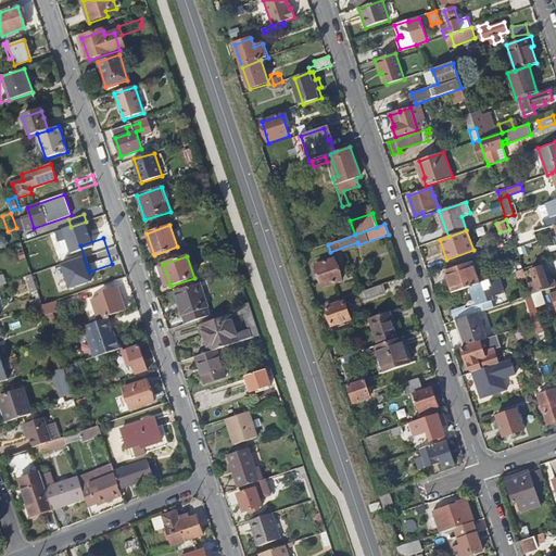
[(316,265),(324,287),(343,280),(336,258),(316,265)]
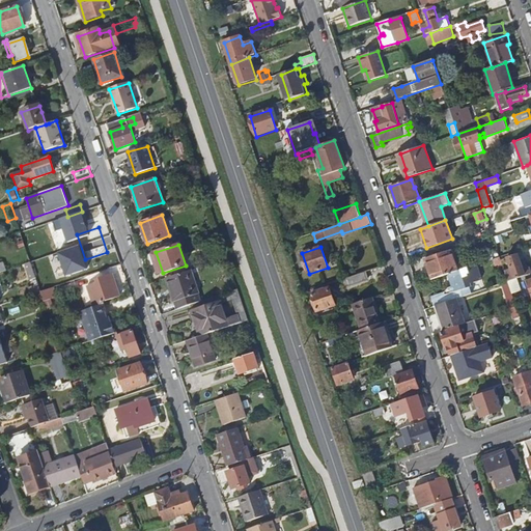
[(427,260),(434,279),(451,273),(458,271),(451,252),(427,260)]
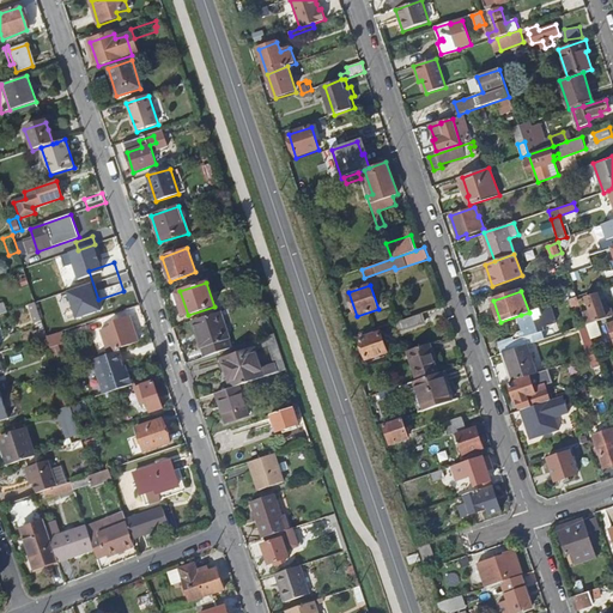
[(582,314),(586,325),(606,319),(598,293),(586,298),(589,311),(582,314)]
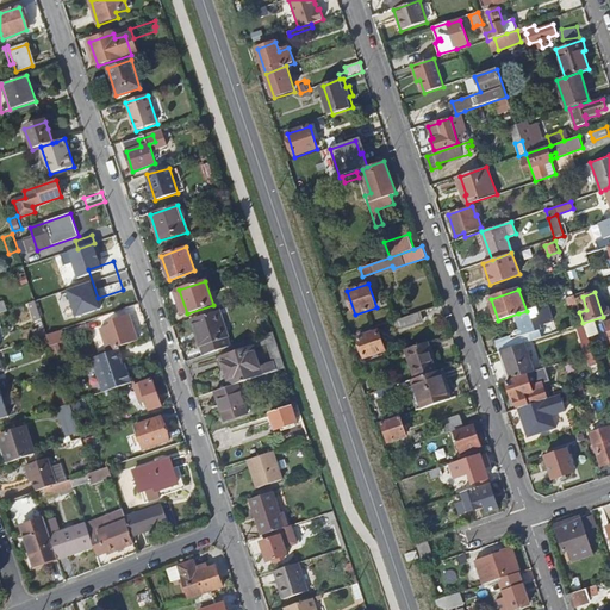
[(35,302),(29,303),(36,322),(41,319),(35,302)]
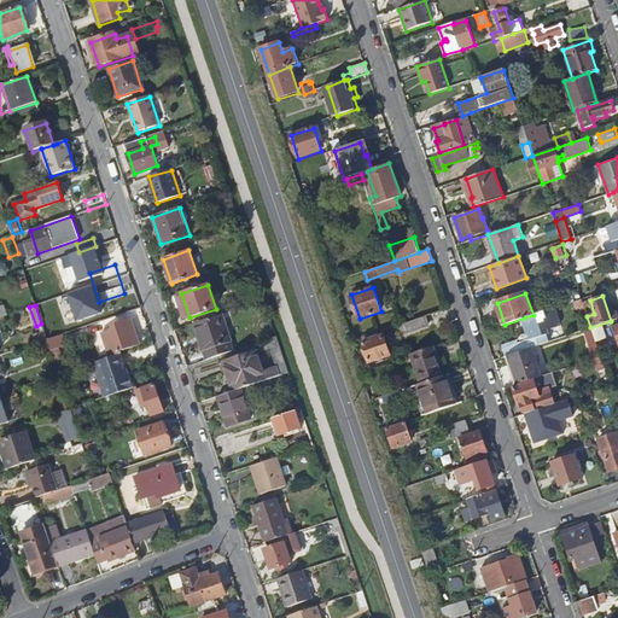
[(525,318),(531,336),(528,337),(530,348),(531,348),(548,342),(544,331),(559,326),(553,309),(534,315),(525,318)]
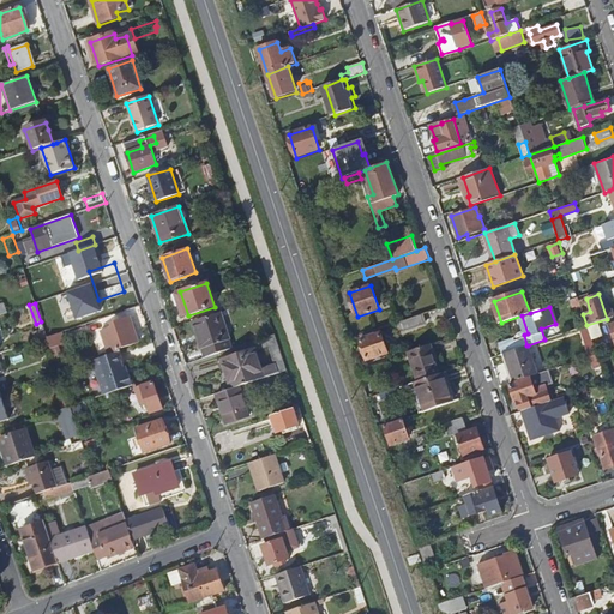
[(194,321),(205,357),(232,348),(220,313),(194,321)]
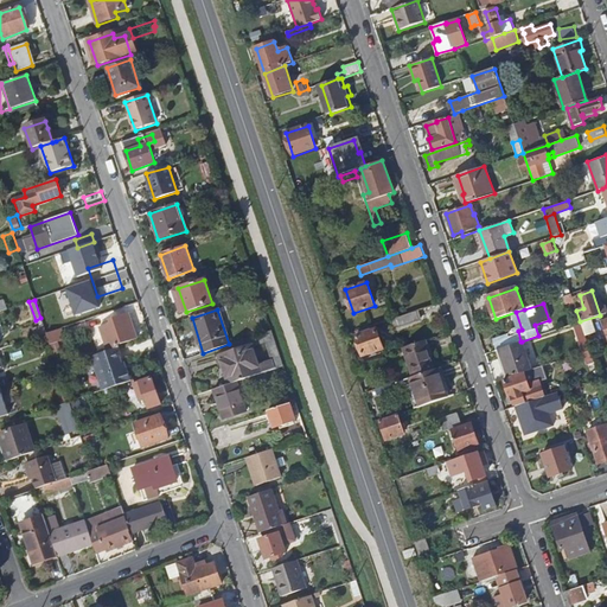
[(417,311),(391,319),(395,328),(421,320),(417,311)]
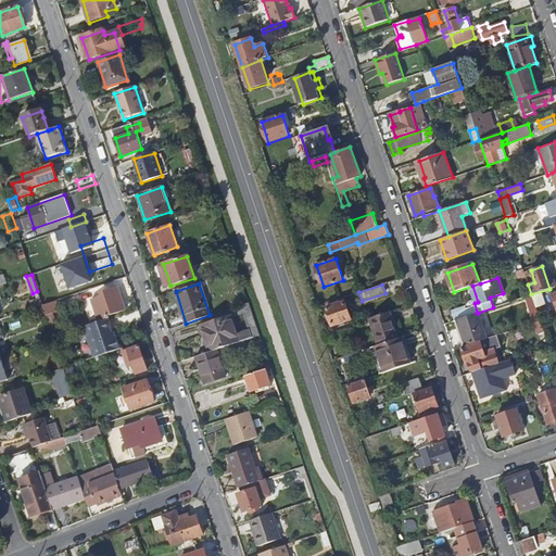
[(118,287),(101,293),(102,295),(92,299),(99,321),(108,319),(110,318),(109,316),(126,310),(118,287)]
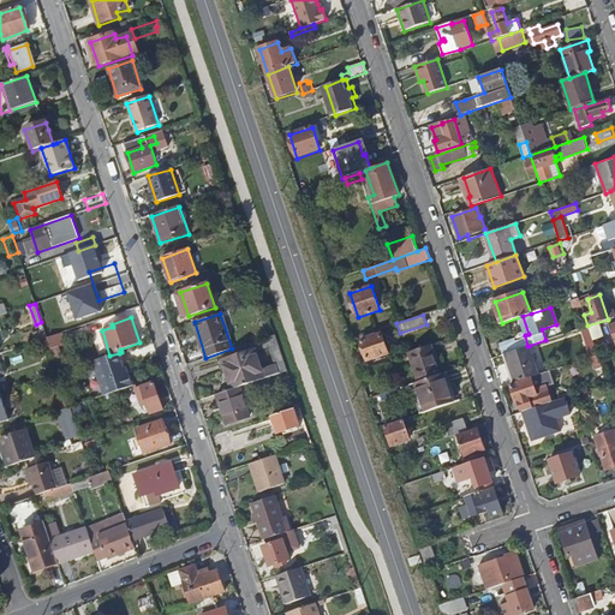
[(63,334),(47,339),(51,350),(58,347),(65,345),(63,334)]
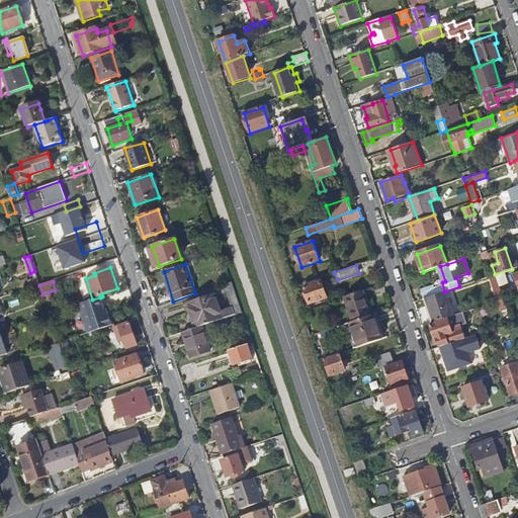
[(322,281),(304,287),(310,304),(327,297),(322,281)]
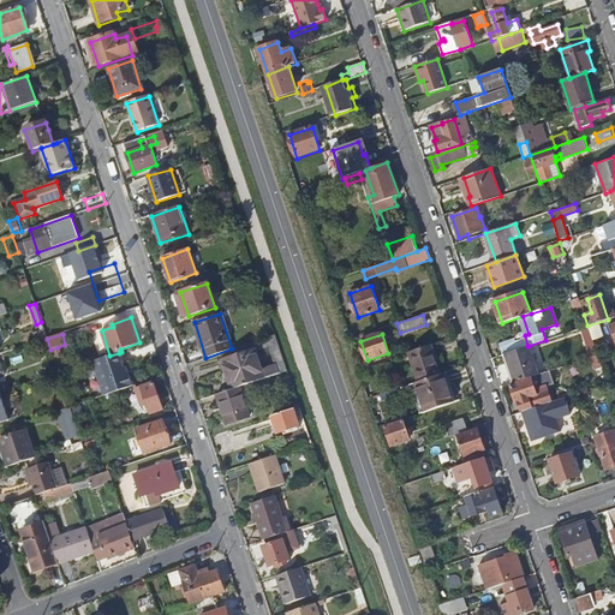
[(219,362),(228,390),(239,387),(287,371),(274,335),(256,341),(260,352),(273,348),(279,364),(258,370),(252,351),(219,362)]
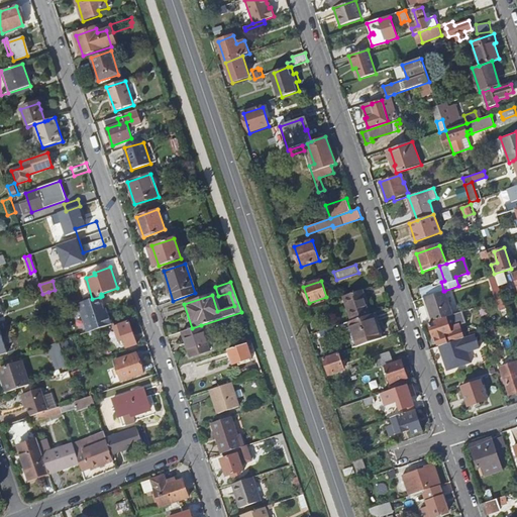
[(431,286),(419,291),(422,298),(425,297),(434,294),(431,286)]
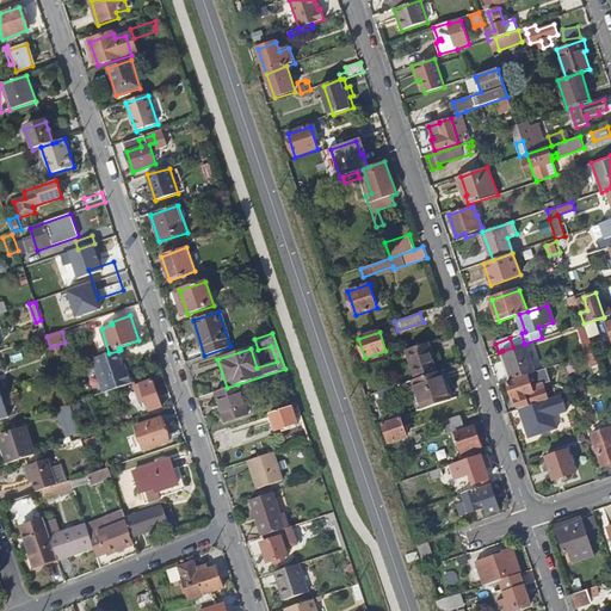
[(406,350),(417,378),(437,371),(427,343),(406,350)]
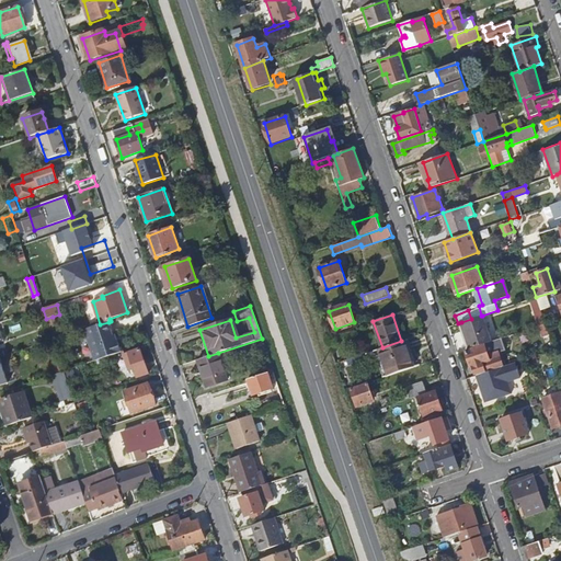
[(461,322),(470,348),(484,344),(491,342),(482,316),(481,316),(471,319),(461,322)]
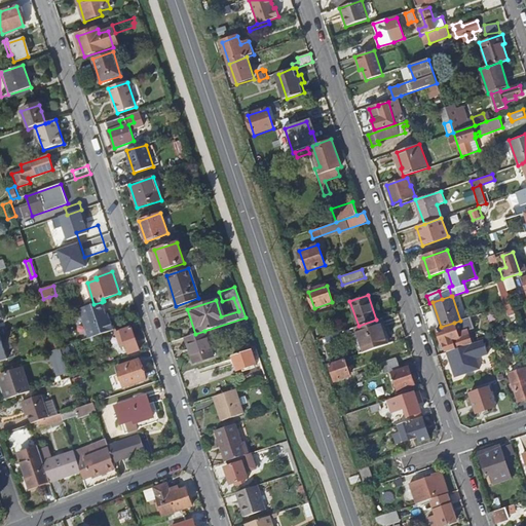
[(49,297),(43,299),(47,310),(53,308),(49,297)]
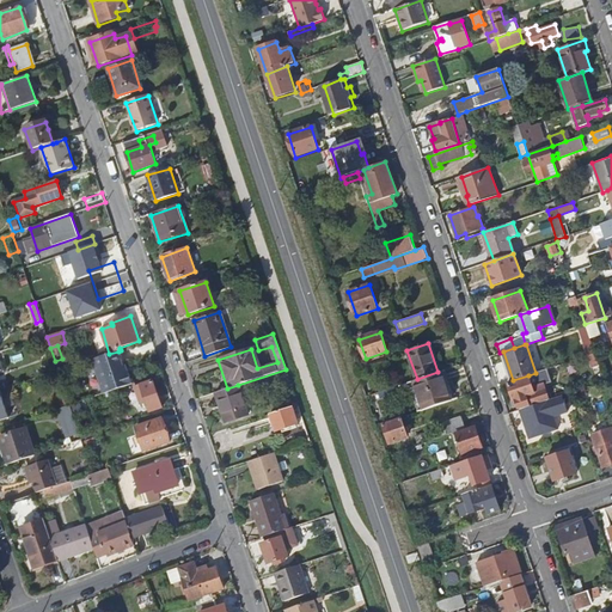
[(109,354),(92,360),(104,395),(133,385),(129,373),(126,374),(118,352),(109,354)]
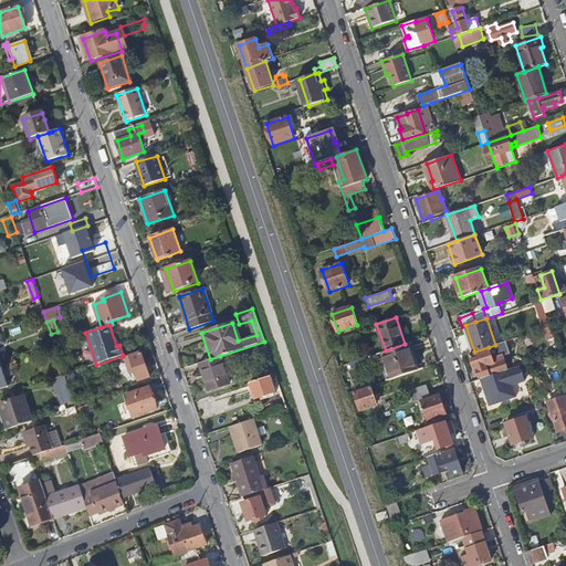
[(470,355),(474,370),(480,368),(486,367),(490,376),(503,371),(501,362),(494,364),(490,353),(496,352),(510,347),(507,341),(495,345),(489,347),(490,348),(470,355)]
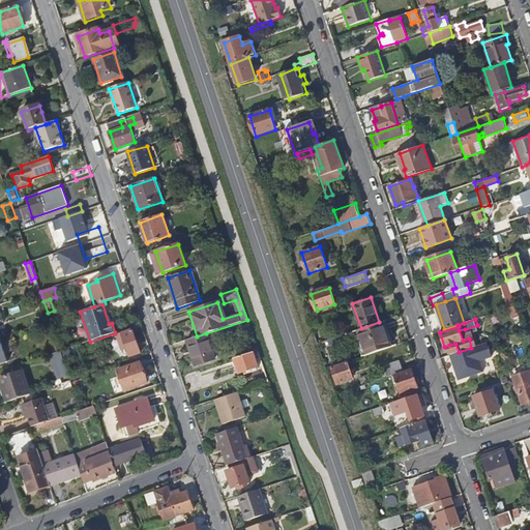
[(358,330),(367,355),(391,347),(382,321),(379,322),(361,328),(358,330)]
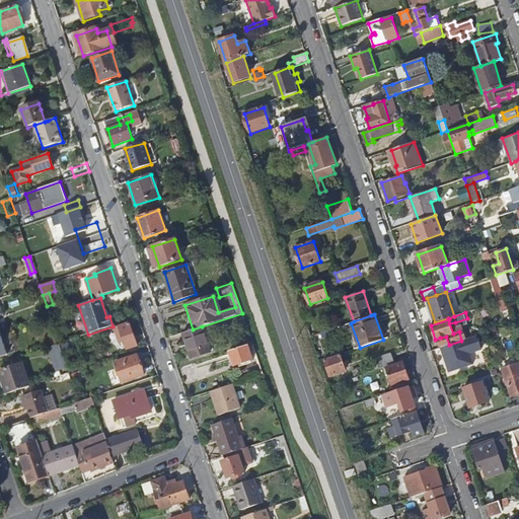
[(139,347),(131,323),(116,328),(121,344),(125,342),(128,350),(139,347)]
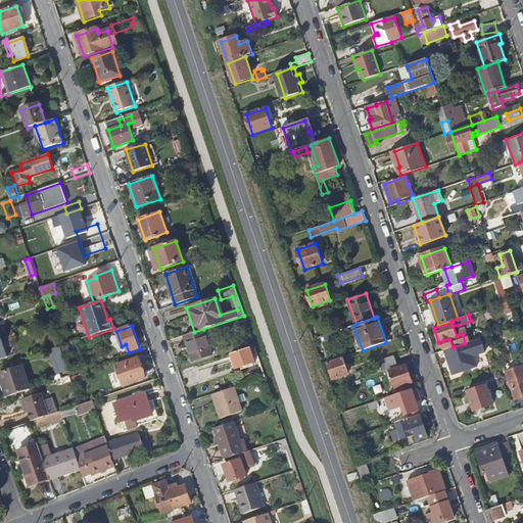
[(184,335),(192,361),(211,354),(203,329),(194,332),(184,335)]
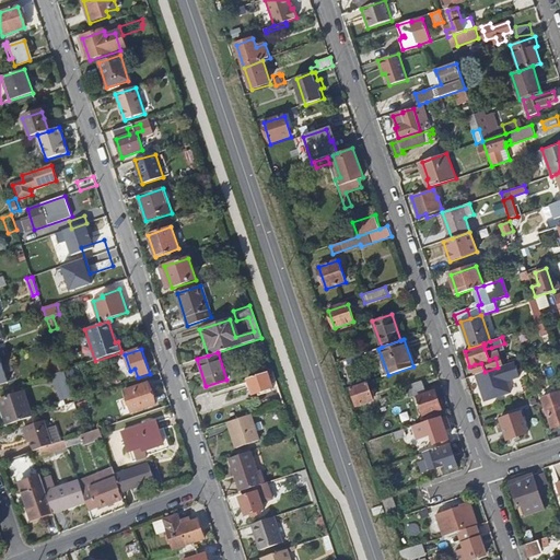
[(0,385),(9,383),(0,358),(0,385)]
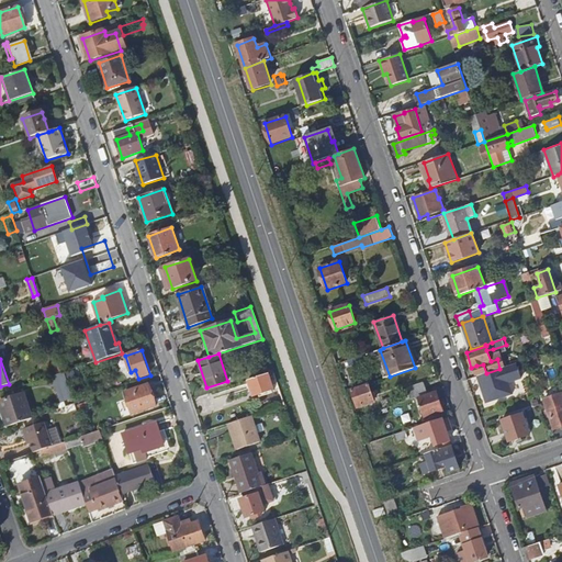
[(249,366),(253,375),(262,372),(259,362),(249,366)]
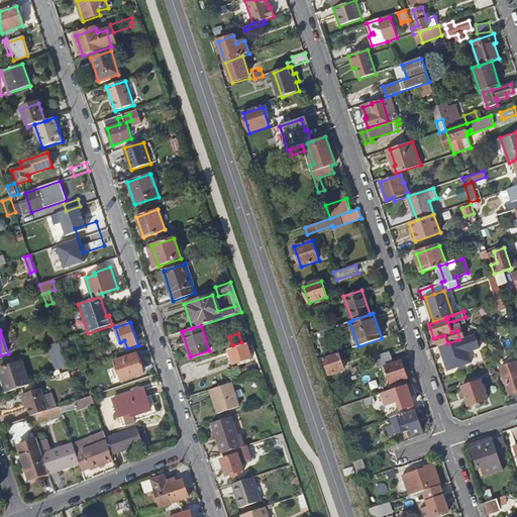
[(476,334),(459,339),(447,343),(441,345),(444,352),(441,353),(447,371),(472,362),(469,351),(480,347),(476,334)]
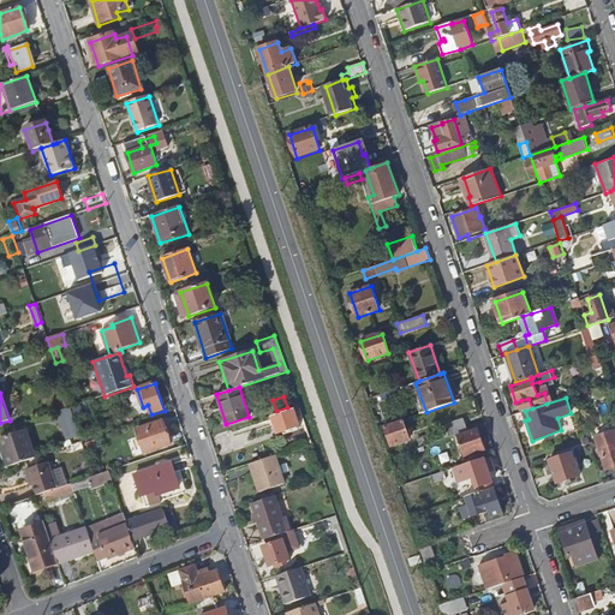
[(529,399),(521,400),(525,411),(532,408),(529,399)]
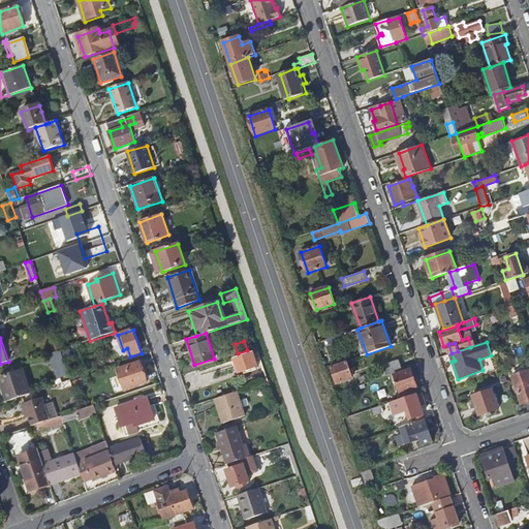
[(48,355),(53,370),(66,366),(61,350),(48,355)]
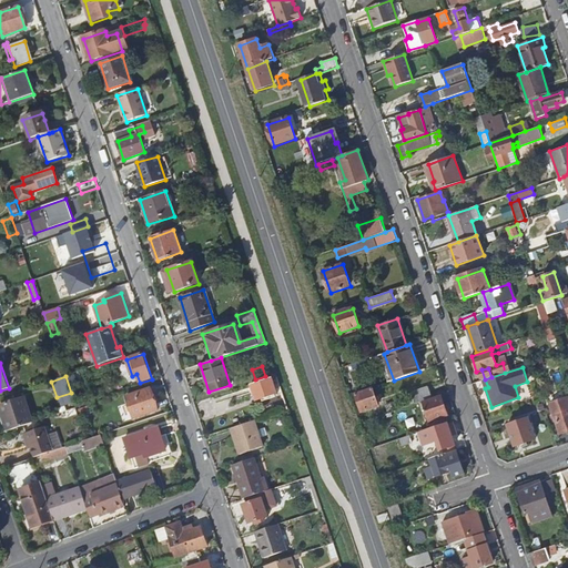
[(251,384),(256,401),(277,394),(272,377),(266,379),(256,383),(251,384)]
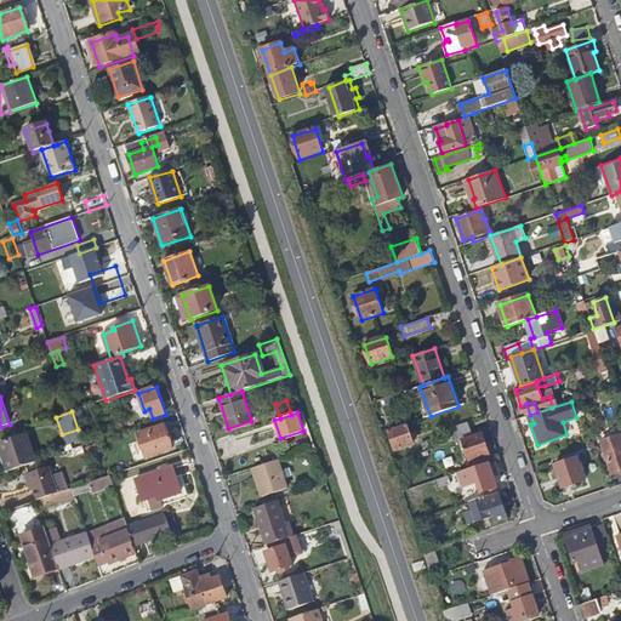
[(147,457),(180,446),(171,422),(138,433),(147,457)]
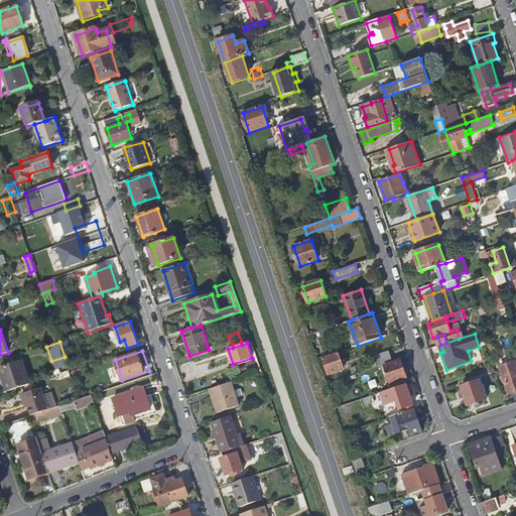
[(375,357),(378,366),(394,361),(390,351),(375,357)]
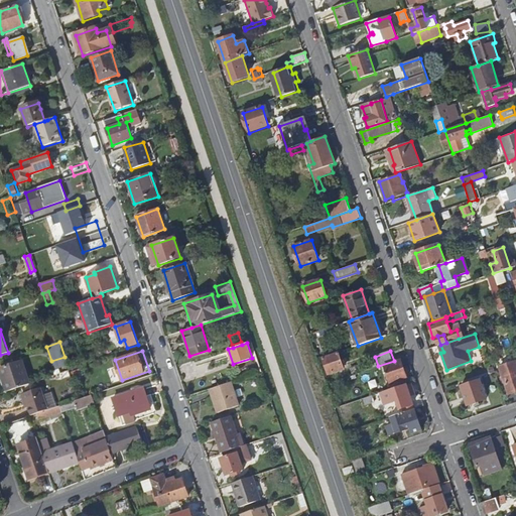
[(323,358),(329,374),(344,368),(339,353),(323,358)]
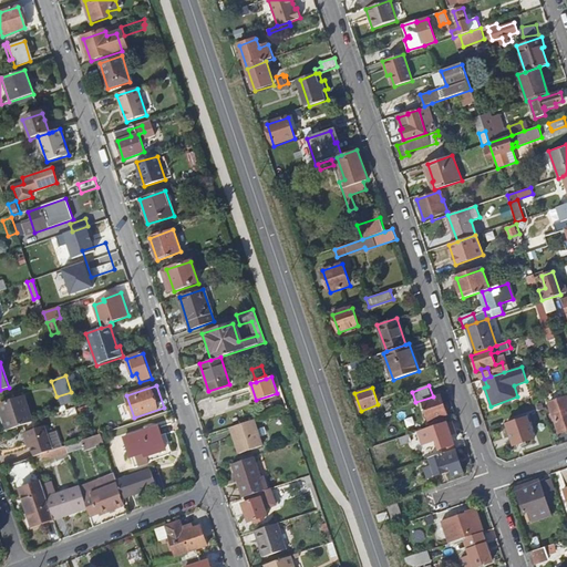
[(423,401),(430,420),(447,413),(441,394),(423,401)]
